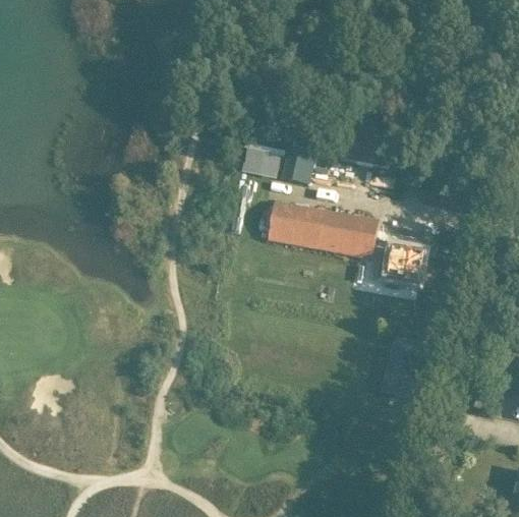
[(343,125),(337,161),(390,170),(396,134),(343,125)]
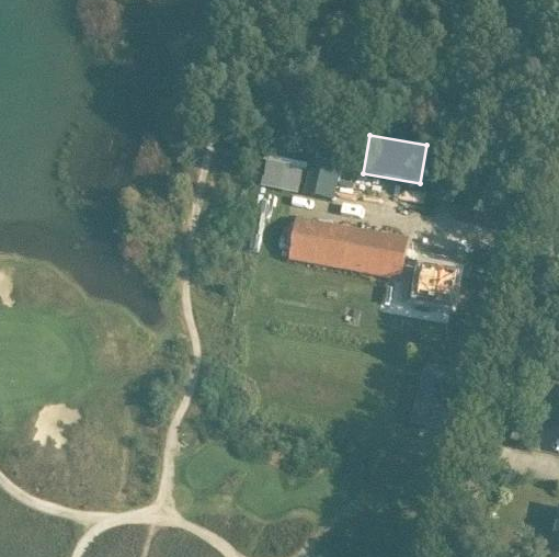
[(305,192),(329,197),(339,149),(314,144),(305,192)]
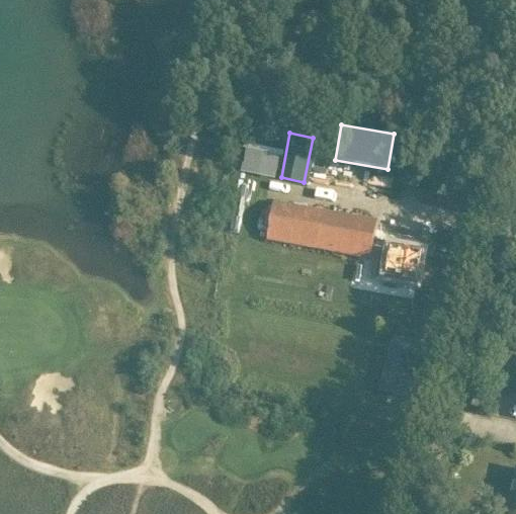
[(276,176),(280,146),(244,142),(240,171),(276,176)]
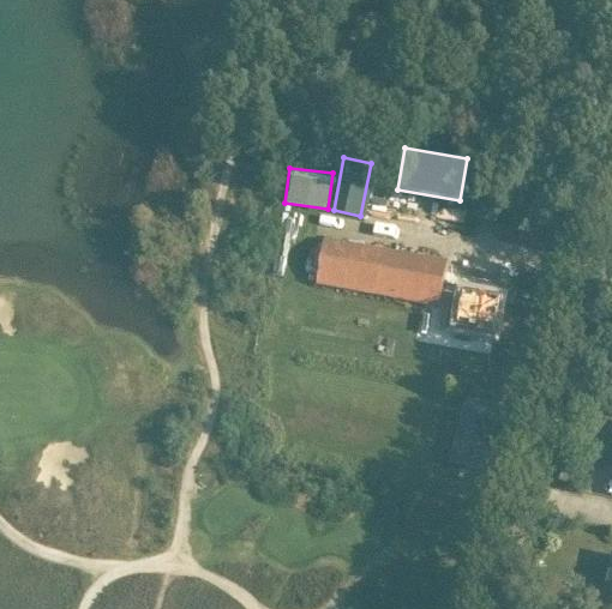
[(315,282),(437,305),(445,261),(323,239),(315,282)]
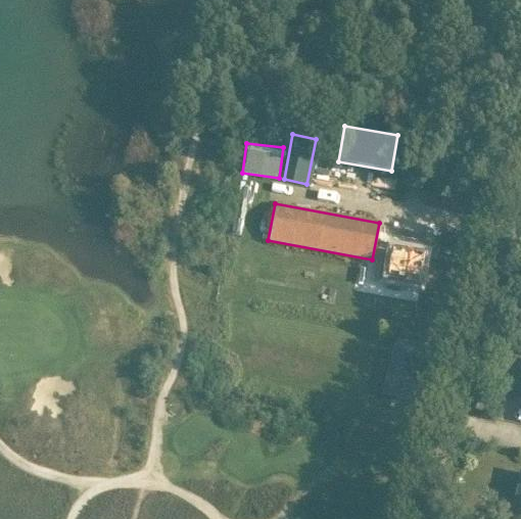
[(387,280),(399,282),(420,285),(425,254),(408,251),(411,234),(396,232),(393,249),(392,249),(387,280)]
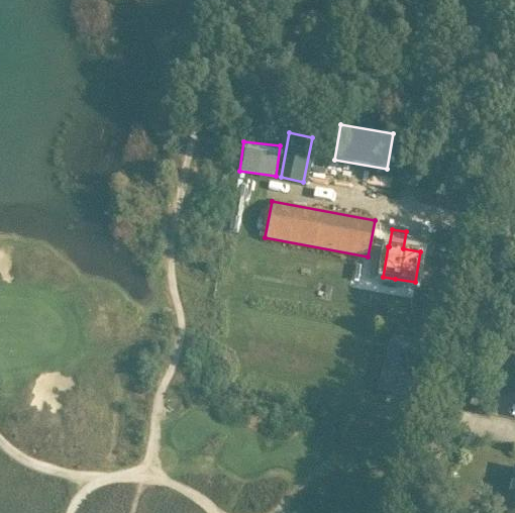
[(402,338),(392,387),(414,392),(422,356),(424,357),(427,344),(402,338)]
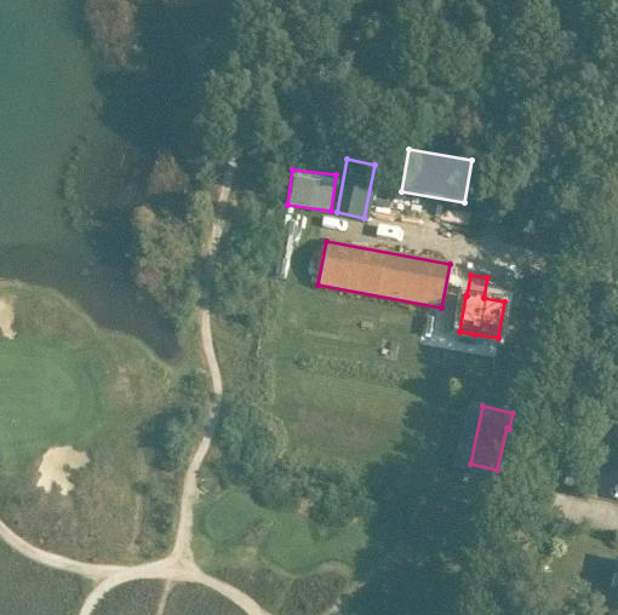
[(606,611),(617,614),(617,559),(606,611)]
